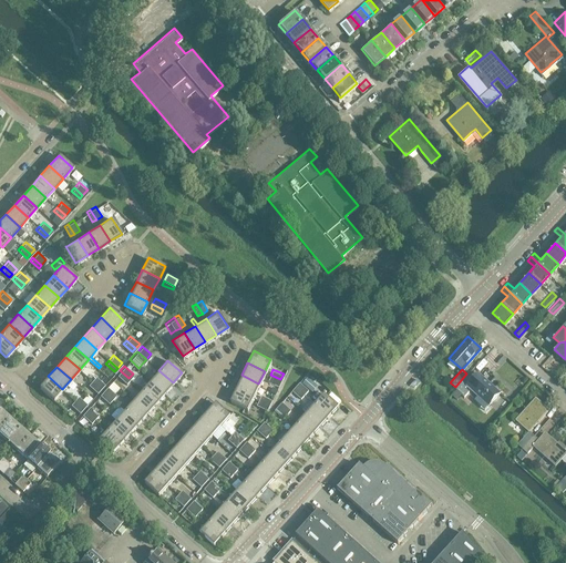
[(120,370),(116,374),(125,381),(129,378),(120,370)]
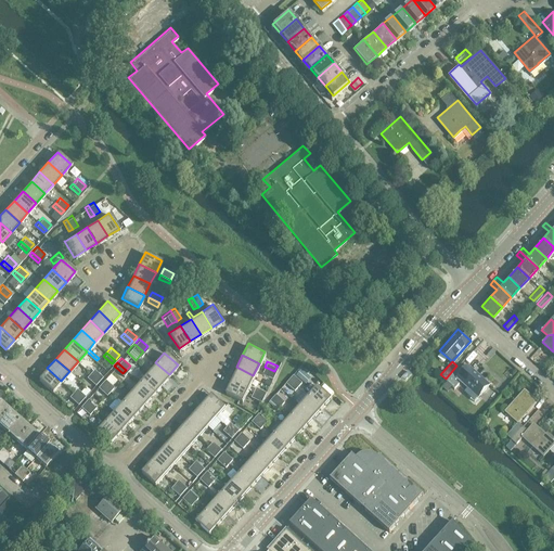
[(155,362),(146,372),(160,384),(169,374),(155,362)]
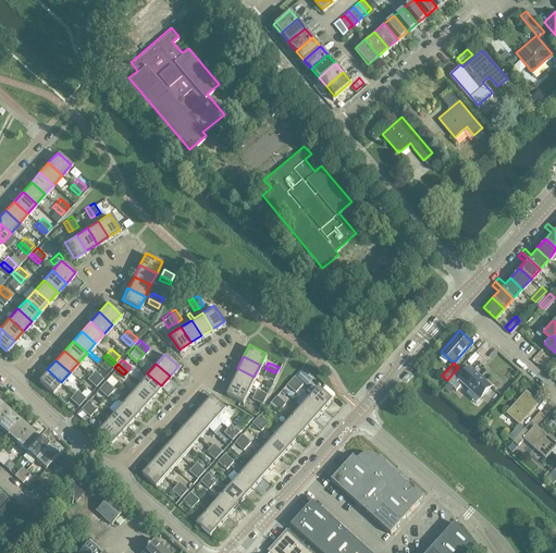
[(452,384),(453,383),(456,385),(459,382),(456,379),(458,377),(468,385),(465,390),(474,400),(479,395),(480,396),(491,384),(469,365),(464,371),(458,367),(447,380),(452,384)]
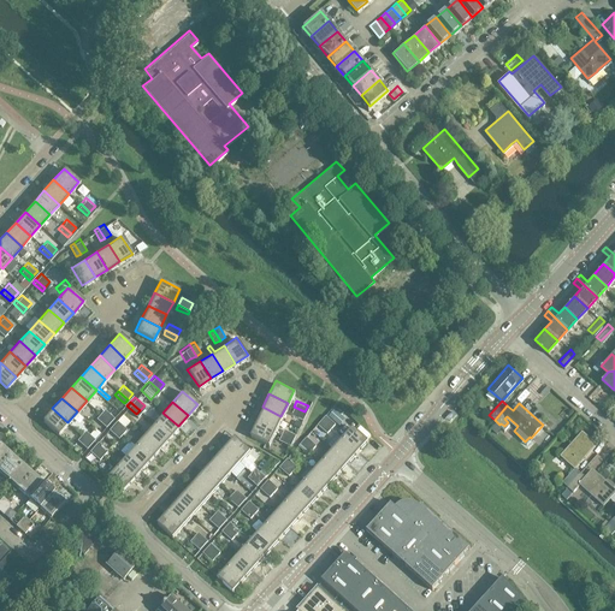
[(344,415),(333,405),(327,413),(338,421),(344,415)]
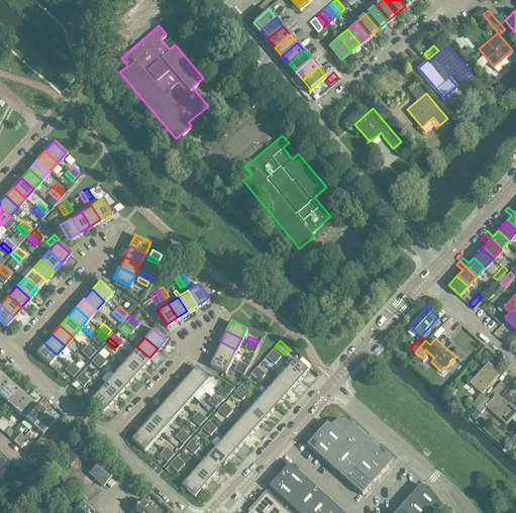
[(83,345),(91,352),(95,348),(87,341),(83,345)]
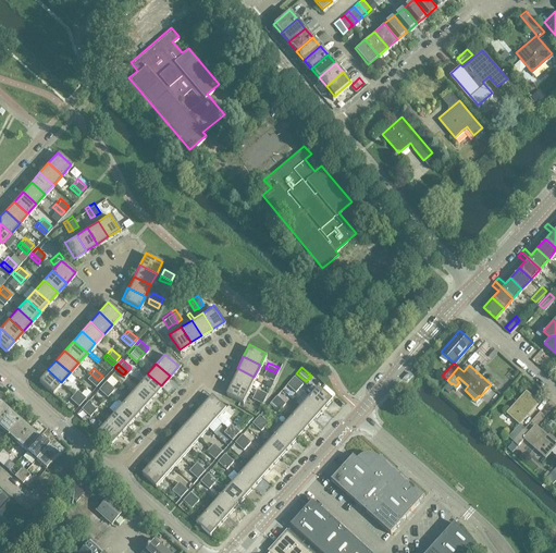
[(254,377),(237,368),(232,380),(248,388),(254,377)]
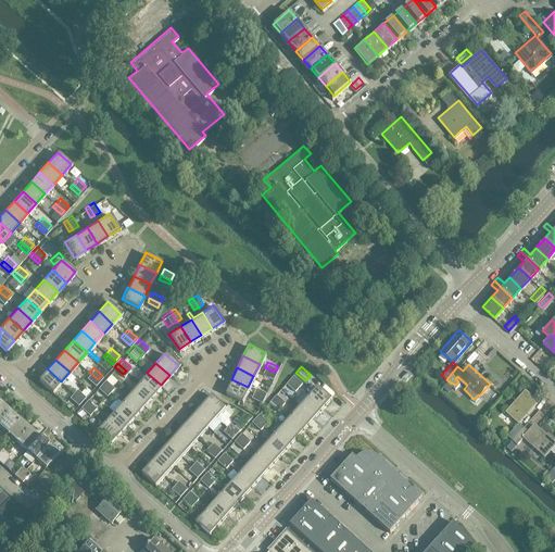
[(263,372),(273,377),(275,372),(265,367),(263,372)]
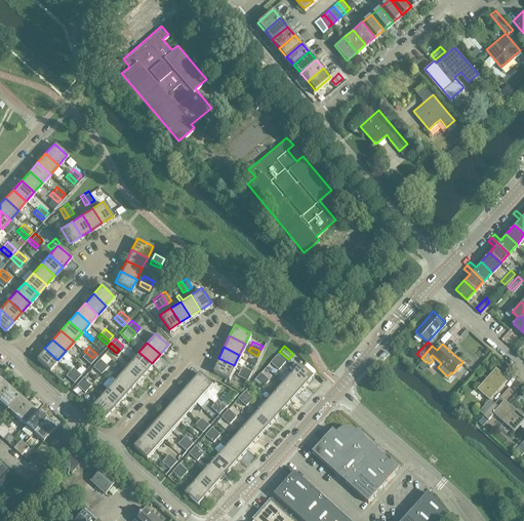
[(57,360),(44,348),(36,358),(49,369),(57,360)]
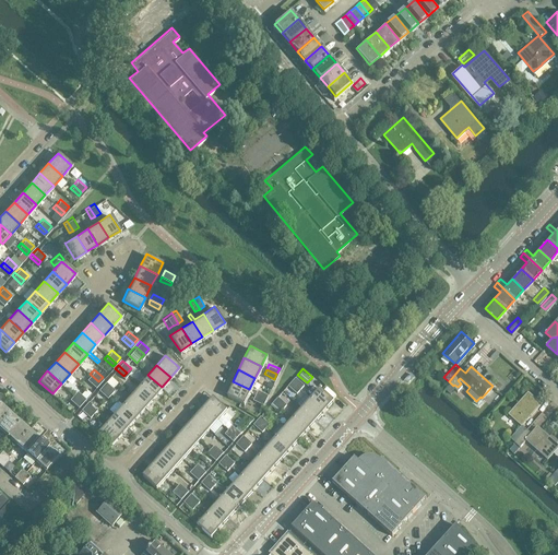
[(86,378),(95,386),(98,381),(90,374),(86,378)]
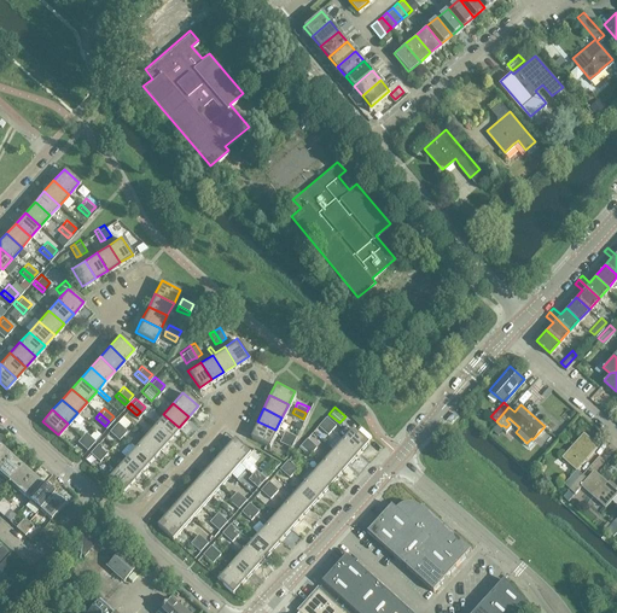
[(163,414),(155,425),(169,438),(179,427),(163,414)]
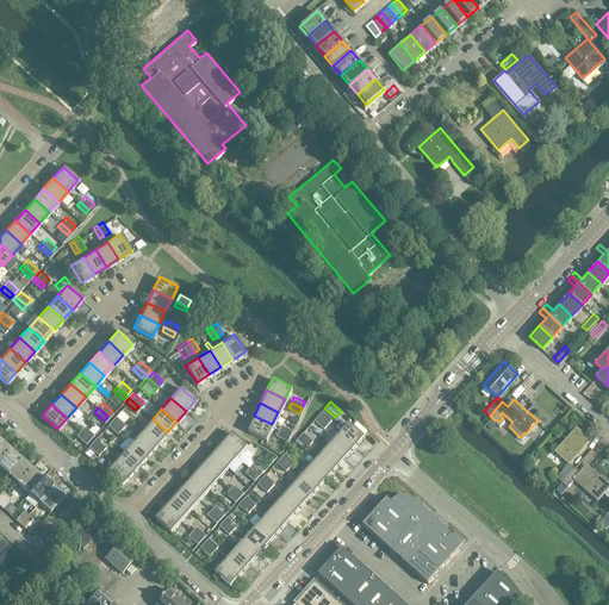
[(317,413),(327,422),(331,417),(322,409),(317,413)]
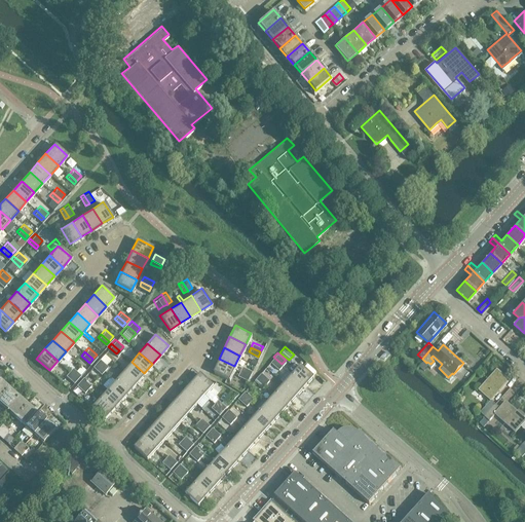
[(95,362),(103,369),(107,364),(99,357),(95,362)]
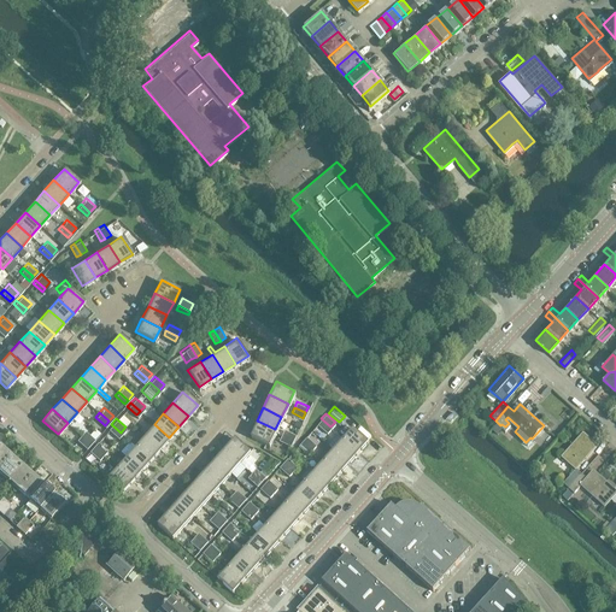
[(321,418),(317,422),(327,430),(330,427),(321,418)]
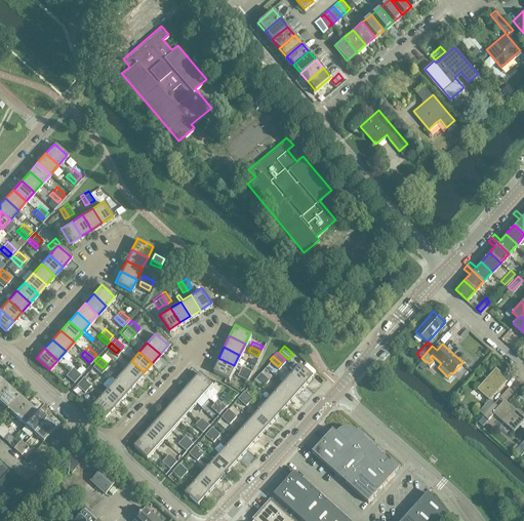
[(234,365),(218,358),(212,369),(229,376),(234,365)]
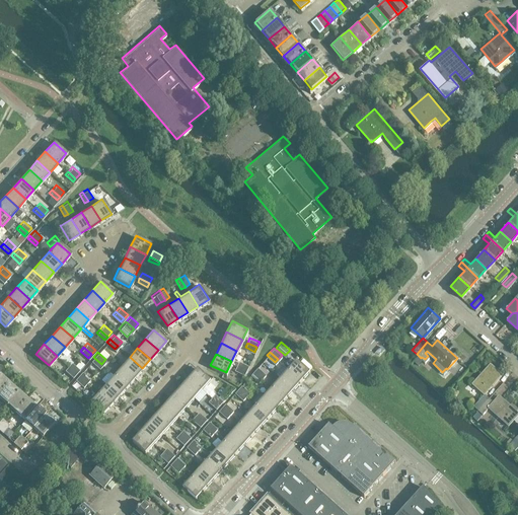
[(93,357),(90,360),(98,367),(101,364),(93,357)]
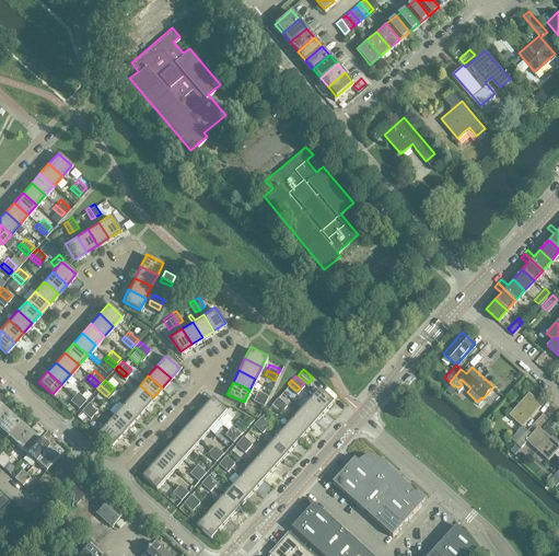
[(140,385),(131,394),(144,407),(153,397),(140,385)]
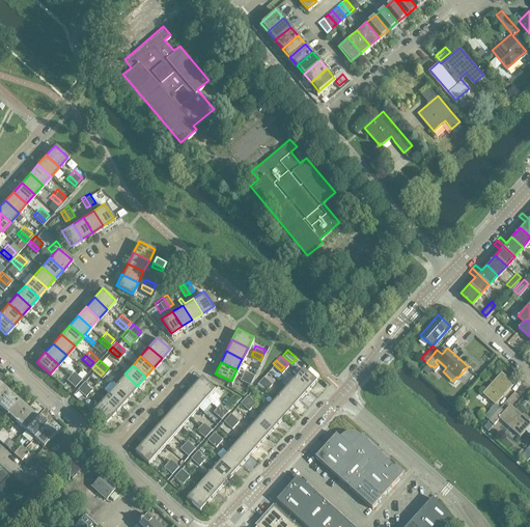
[(303,366),(295,377),(308,388),(316,379),(303,366)]
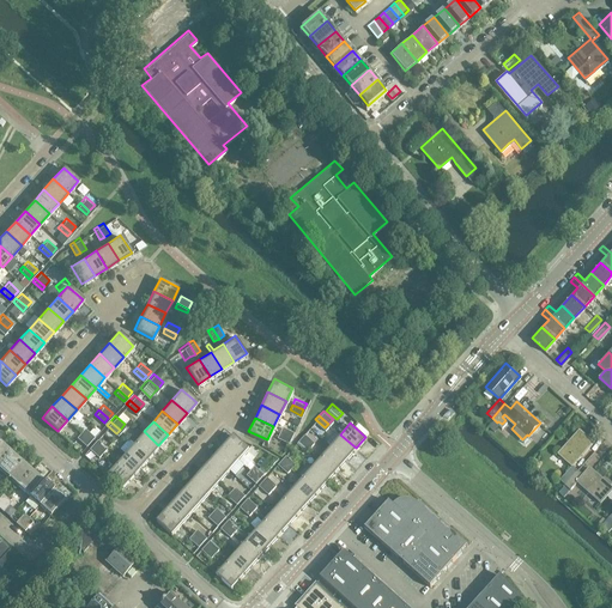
[(279,430),(291,436),(294,430),(283,424),(279,430)]
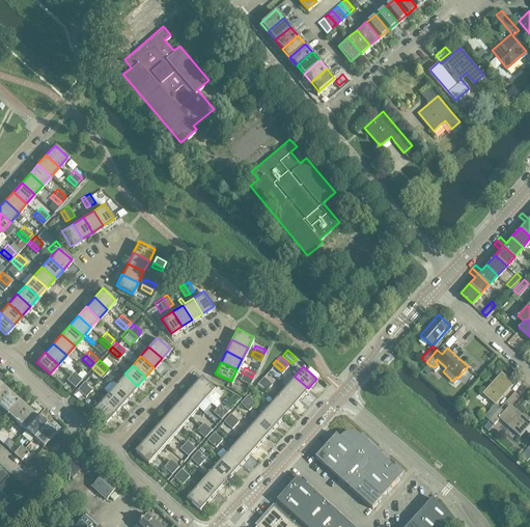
[(68,373),(77,381),(81,377),(73,369),(68,373)]
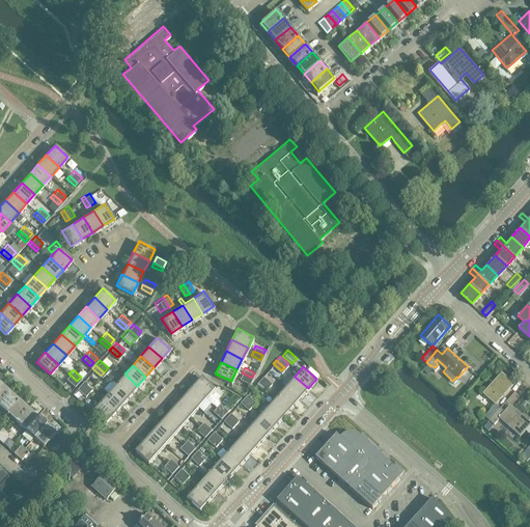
[(501,370),(483,391),(496,401),(513,382),(501,370)]
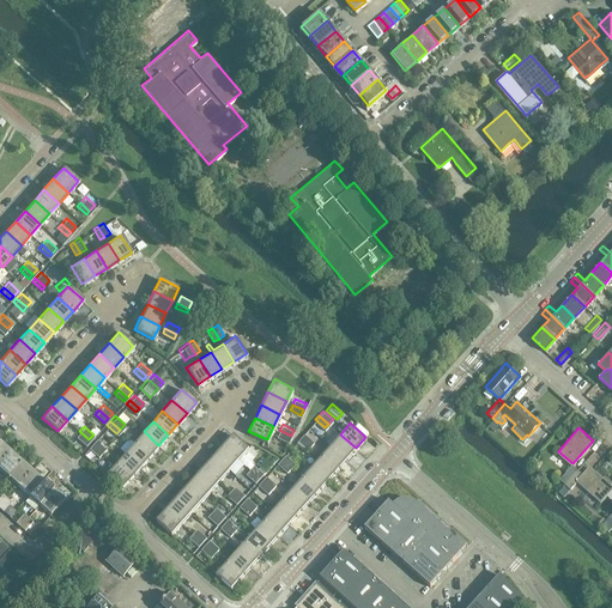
[(277,435),(289,441),(291,436),(279,430),(277,435)]
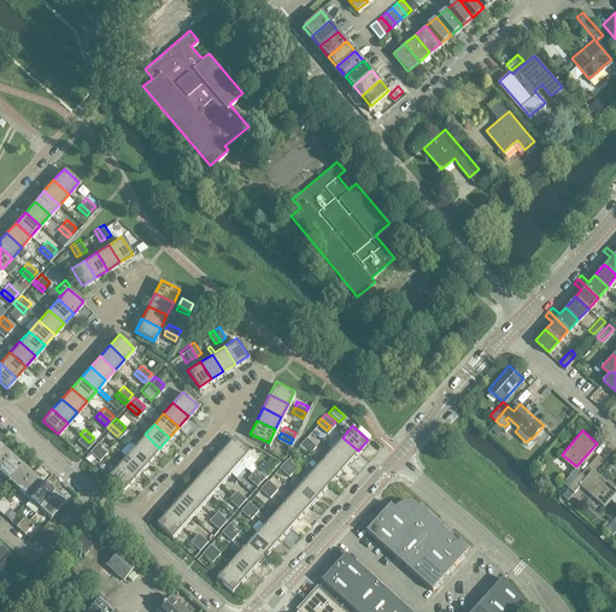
[(76,437),(86,446),(89,442),(80,434),(76,437)]
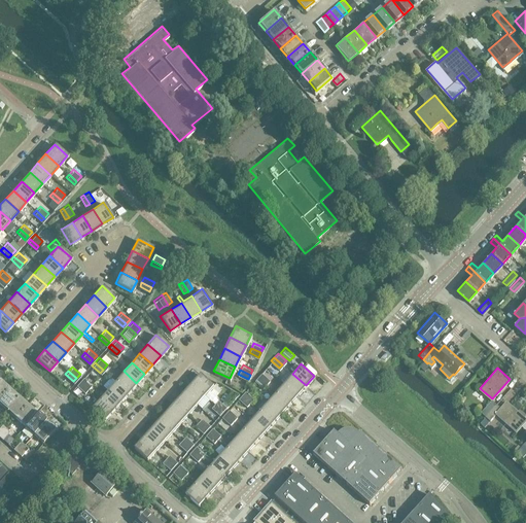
[(136,383),(124,371),(115,380),(129,392),(136,383)]
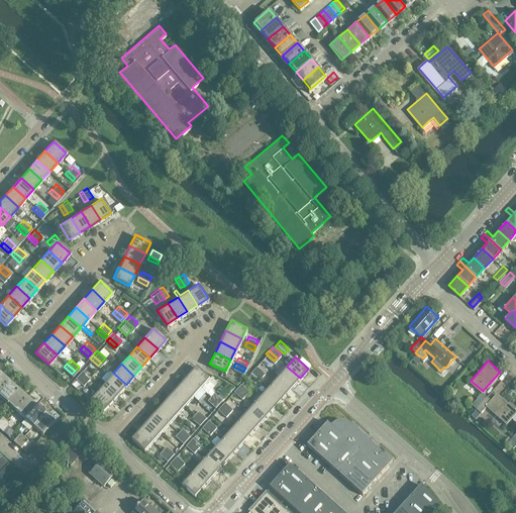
[(252,368),(261,376),(265,371),(256,364),(252,368)]
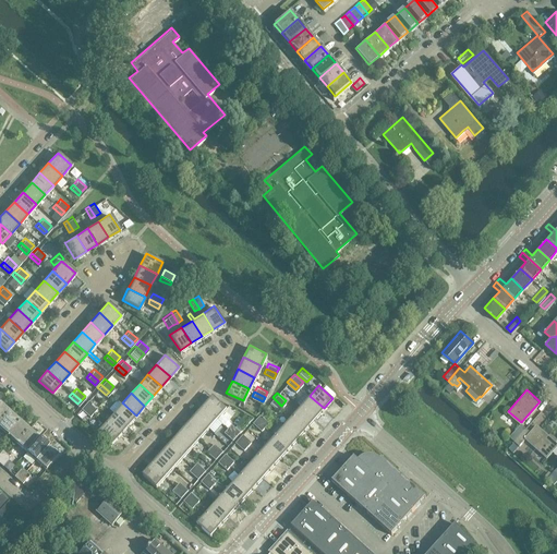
[(212,396),(203,406),(217,418),(226,408),(212,396)]
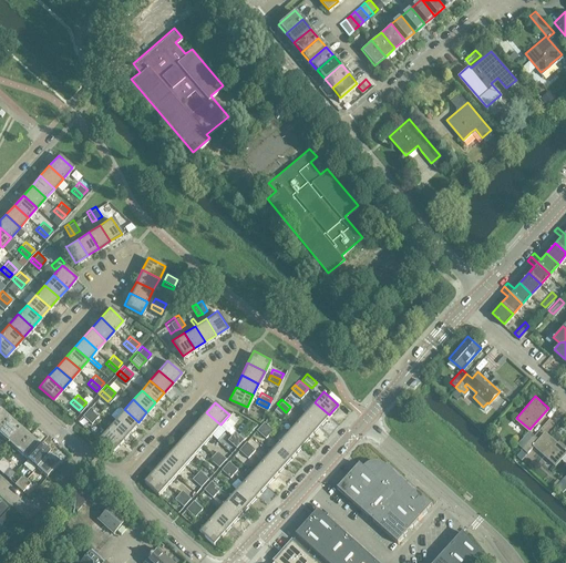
[(315,402),(306,411),(320,425),(329,415),(315,402)]
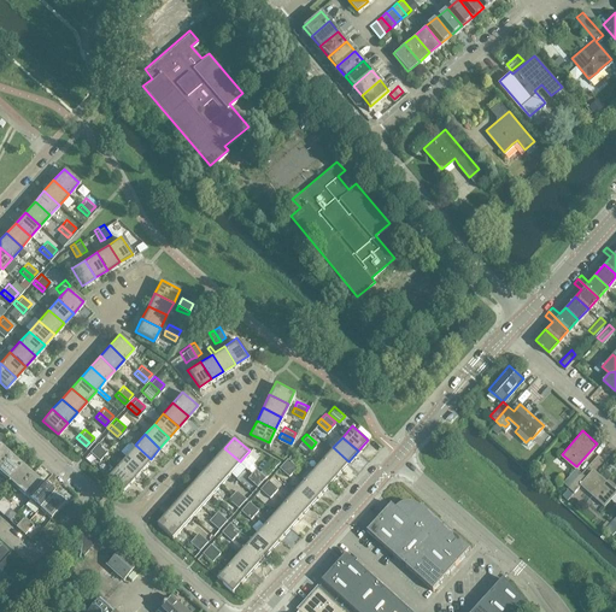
[(301,439),(298,443),(308,452),(311,448),(301,439)]
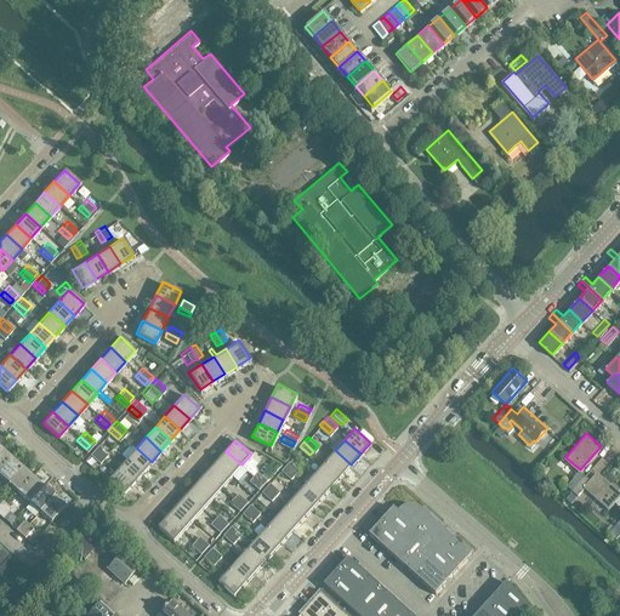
[(92,448),(102,456),(107,451),(97,443),(92,448)]
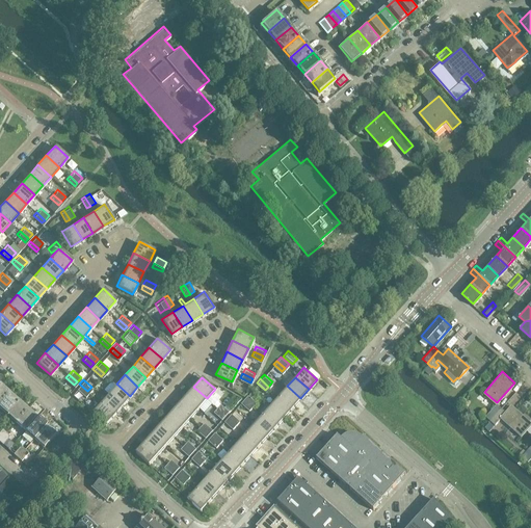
[(0,399),(8,391),(0,383),(0,399)]
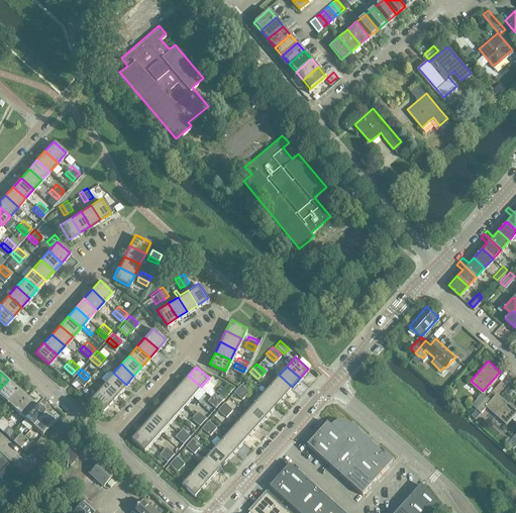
[(77,373),(74,377),(82,384),(85,380),(77,373)]
